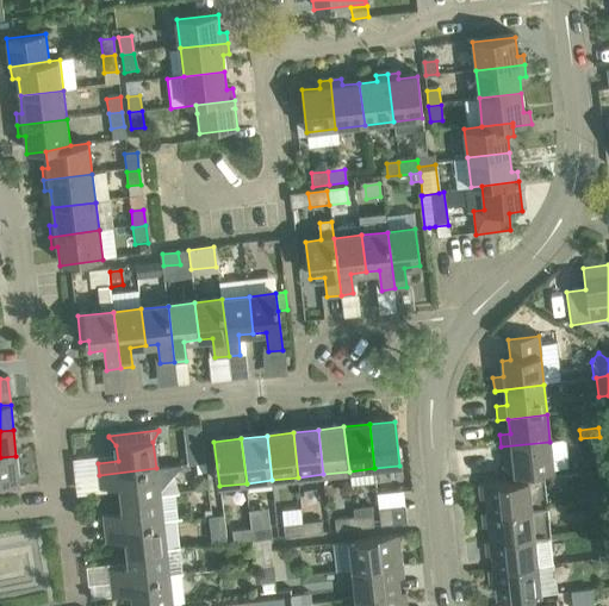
[(550,442),(501,447),(501,449),(511,448),(513,461),(502,462),(504,478),(569,469),(565,441),(550,442)]
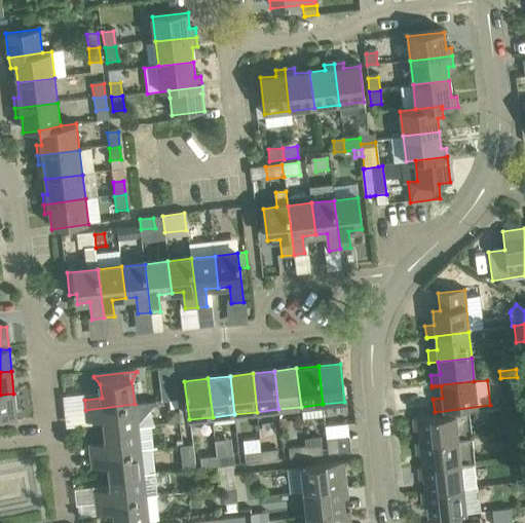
[(175,389),(158,391),(159,402),(177,401),(175,389)]
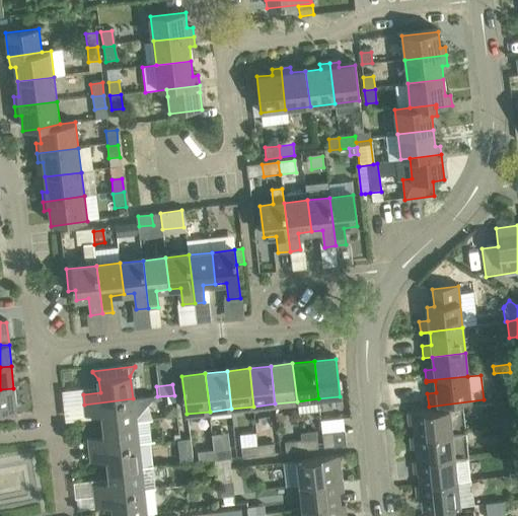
[(0,419),(1,420),(0,412),(16,411),(13,388),(0,389),(0,419)]
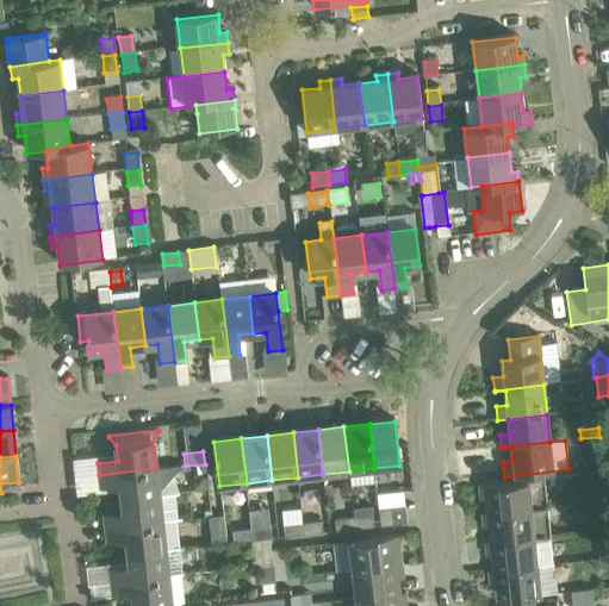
[(156,468),(99,475),(101,488),(120,486),(122,500),(160,497),(159,492),(181,467),(156,469),(156,468)]
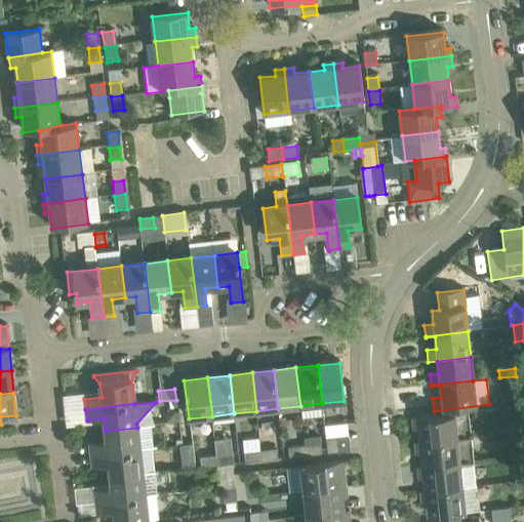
[(172,409),(165,415),(166,424),(179,422),(177,409),(172,409)]
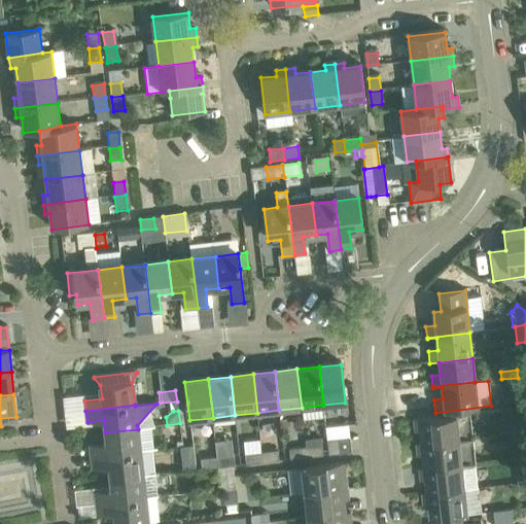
[(424,432),(425,444),(471,440),(469,415),(413,421),(415,433),(424,432)]
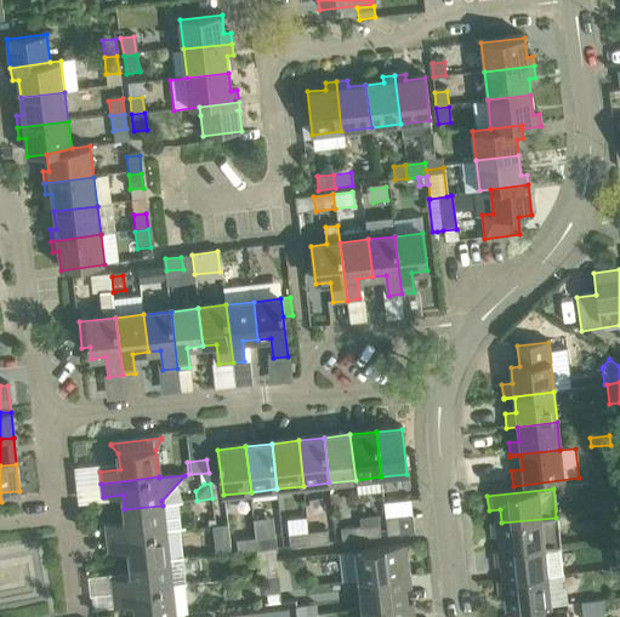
[(597,502),(598,513),(619,510),(618,500),(597,502)]
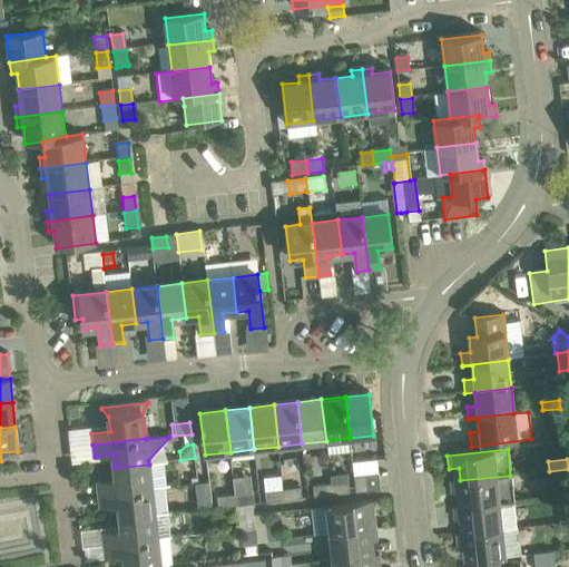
[(99,495),(151,489),(166,487),(163,462),(149,465),(114,468),(116,481),(97,484),(99,495)]
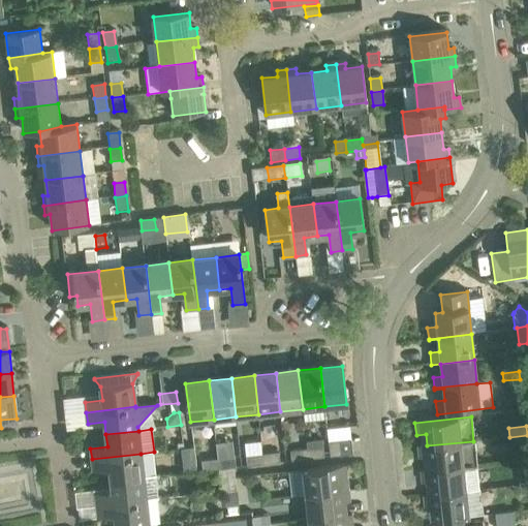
[(527,435),(509,437),(510,445),(527,443),(527,435)]
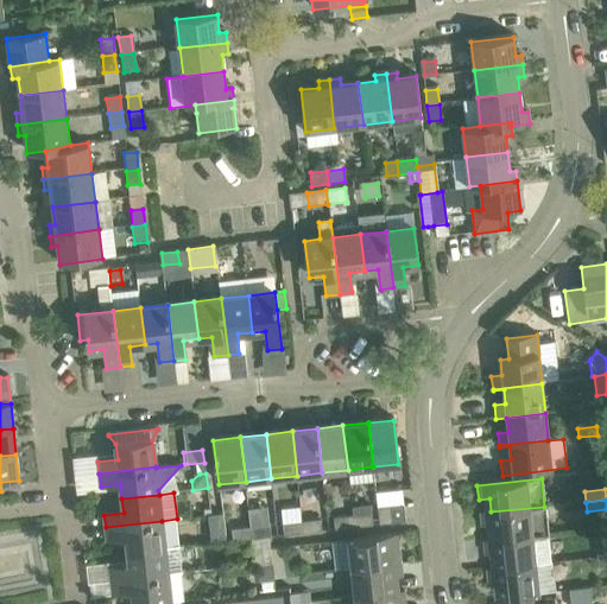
[(378,509),(379,525),(405,522),(404,506),(378,509)]
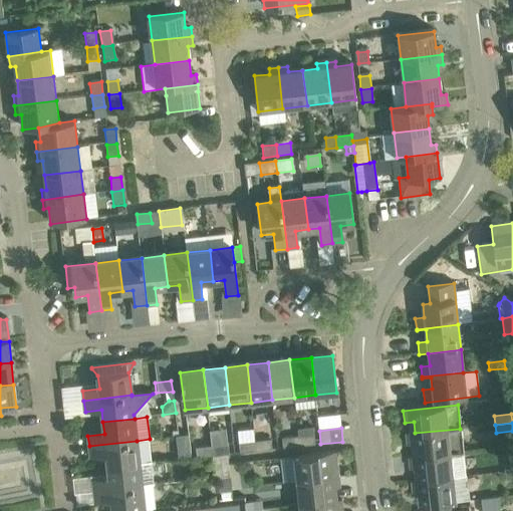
[(409,458),(409,459),(463,453),(460,429),(415,433),(406,434),(407,446),(417,445),(418,457),(409,458)]
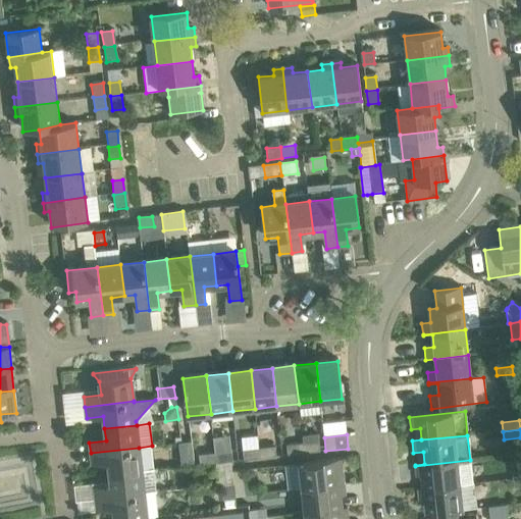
[(303,438),(305,456),(321,455),(319,437),(303,438)]
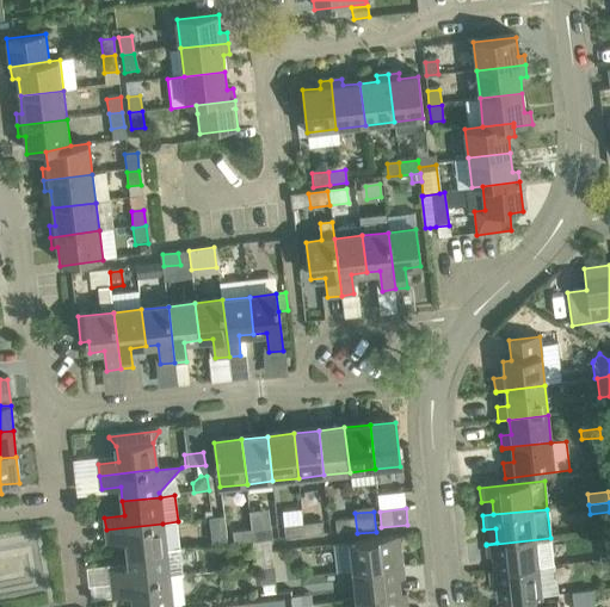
[(336,524),(338,534),(357,533),(356,522),(336,524)]
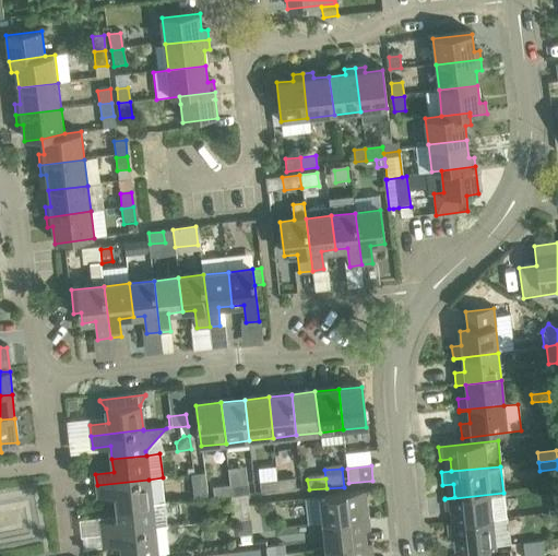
[(116,496),(118,509),(152,505),(149,480),(97,485),(98,498),(116,496)]
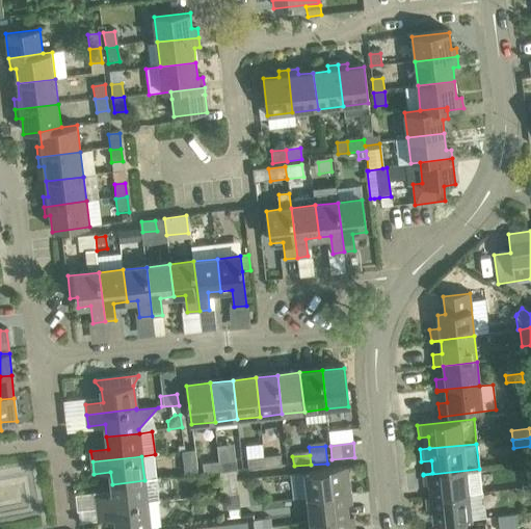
[(282,458),(264,459),(265,470),(282,468),(282,458)]
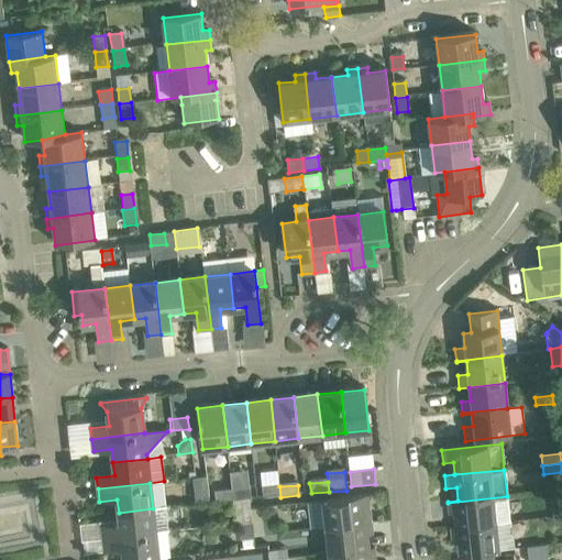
[(281,497),(279,486),(263,489),(263,500),(281,497)]
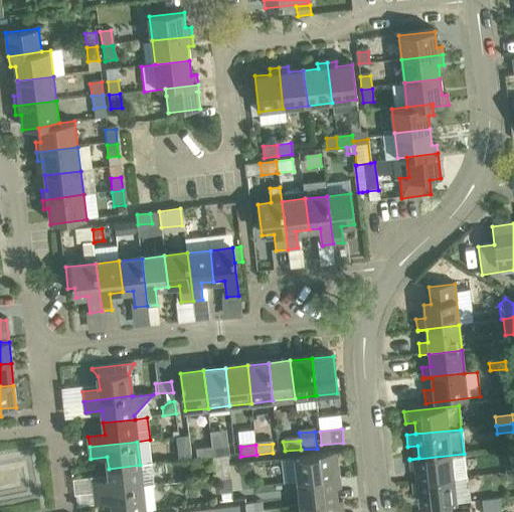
[(211,448),(212,458),(228,456),(227,446),(211,448)]
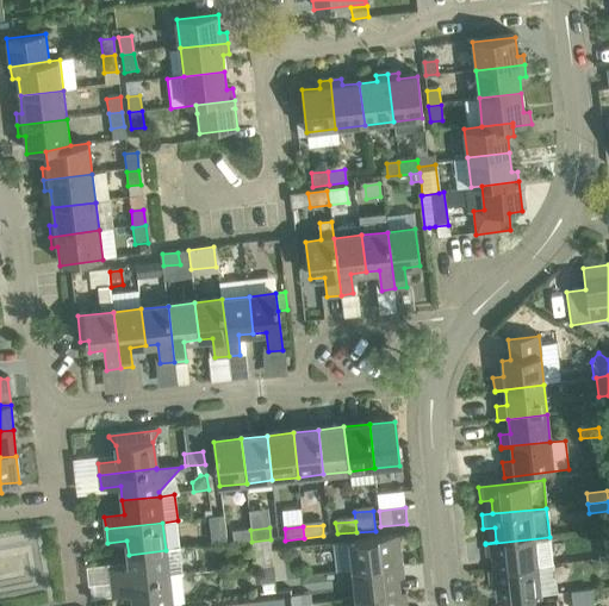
[(252,542),(250,530),(231,532),(232,543),(252,542)]
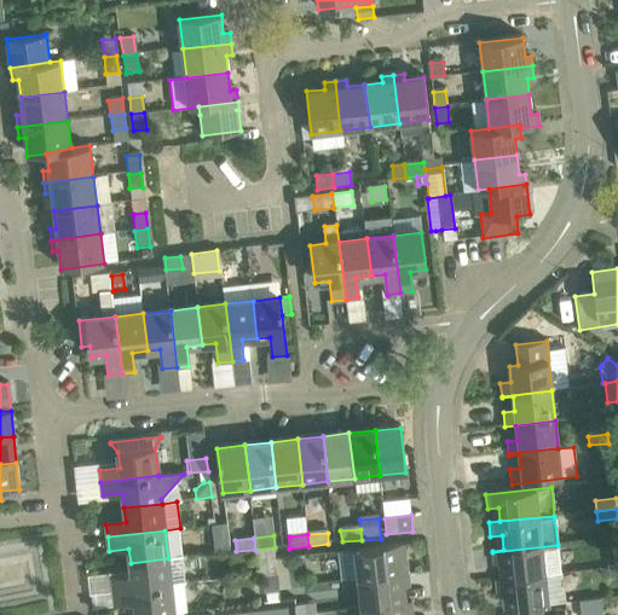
[(354,551),(357,579),(397,574),(397,575),(408,574),(404,545),(354,551)]
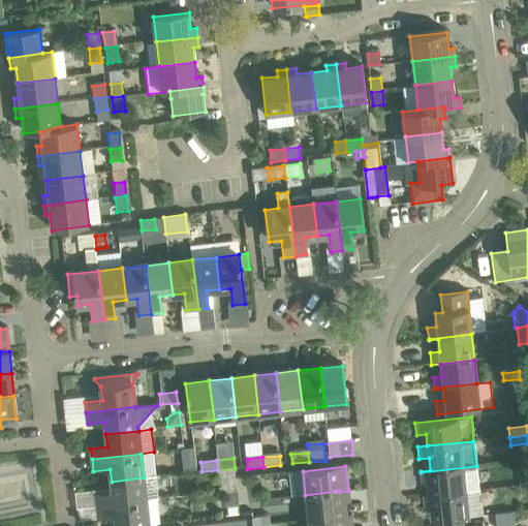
[(433,495),(478,491),(476,466),(421,472),(422,484),(431,483),(433,495)]
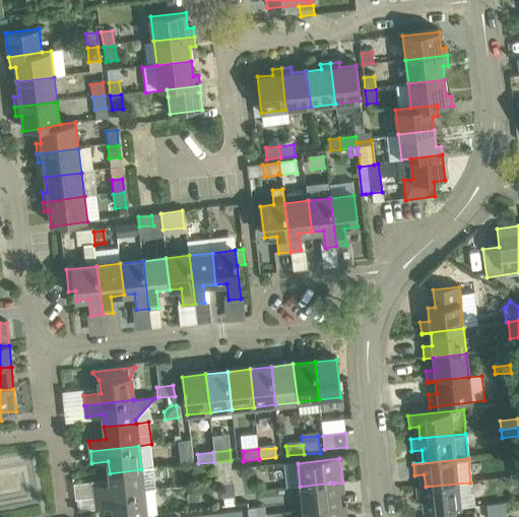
[(95,498),(144,492),(155,491),(152,468),(141,469),(110,473),(111,485),(93,487),(95,498)]
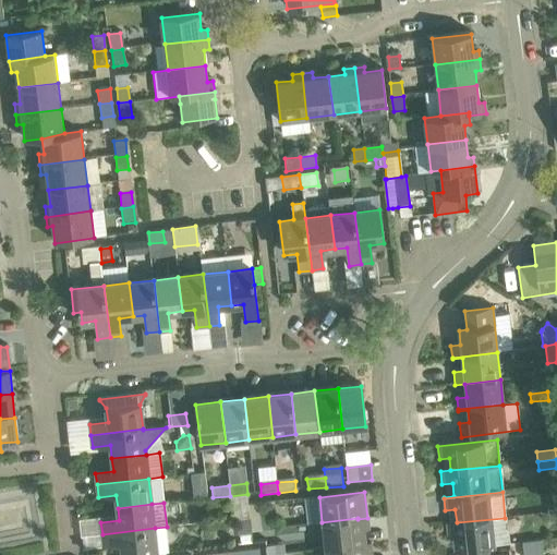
[(263,510),(265,529),(275,528),(273,509),(263,510)]
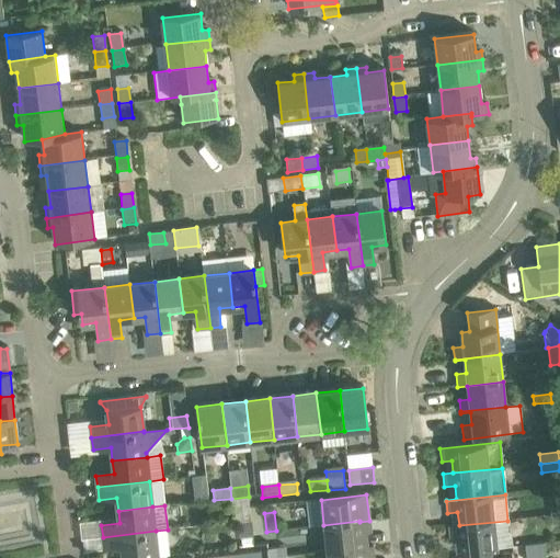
[(323,525),(327,553),(362,548),(361,535),(370,534),(369,521),(360,522),(360,521),(323,525)]
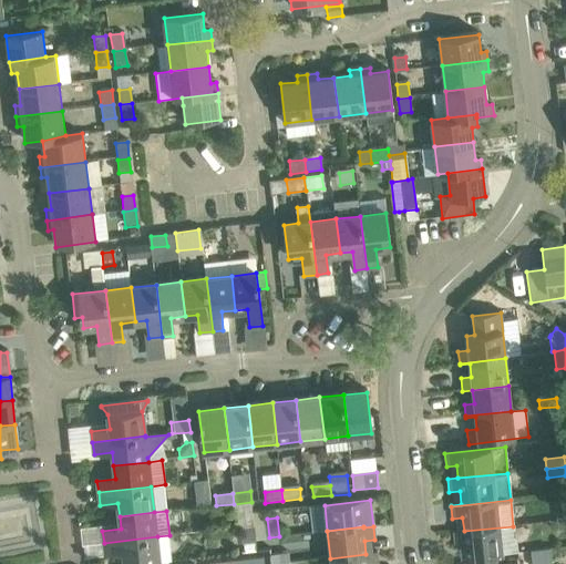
[(513,526),(464,531),(453,532),(455,545),(465,544),(466,559),(516,553),(513,526)]
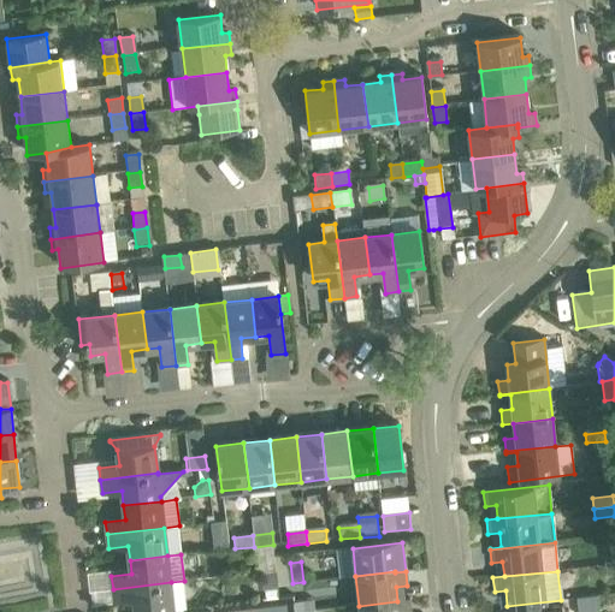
[(171,582),(113,589),(114,602),(135,600),(136,611),(175,611),(171,582)]
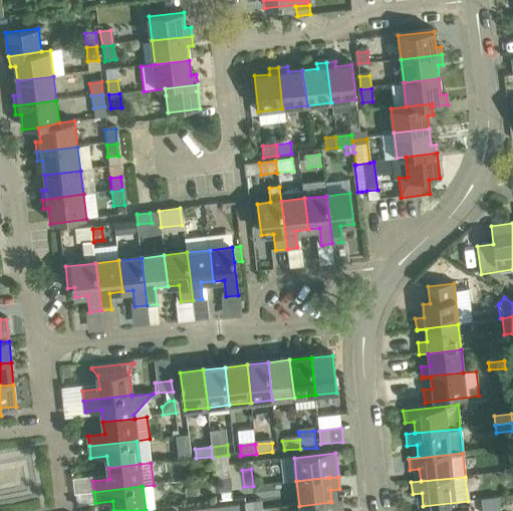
[(500,510),(498,498),(480,500),(481,510),(500,510)]
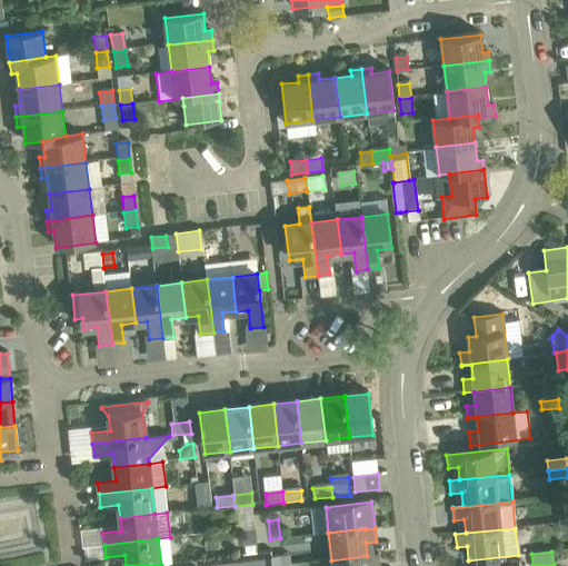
[(331,560),(332,565),(379,565),(378,555),(367,556),(331,560)]
